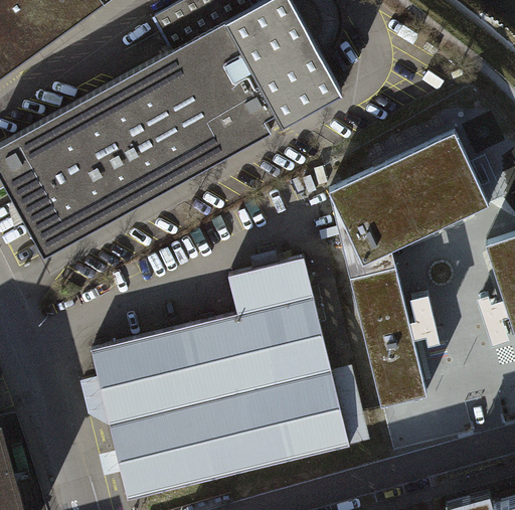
[(0,0),(0,80),(112,0),(0,0)]
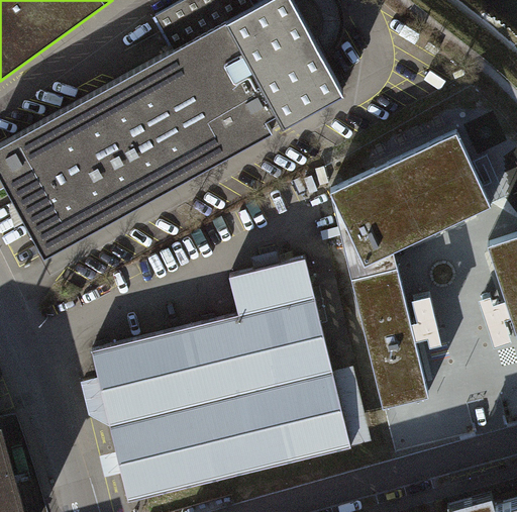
[(174,52),(0,146),(0,180),(43,260),(343,94),(291,0),(268,0),(254,8),(249,0),(188,0),(156,18),(174,52)]
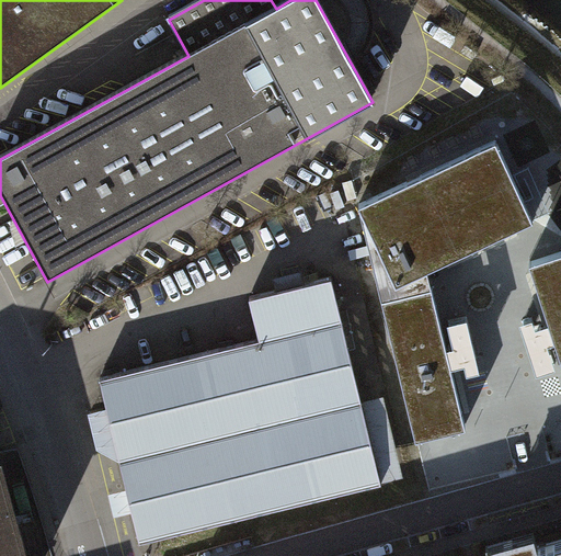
[(500,154),(362,218),(398,295),(427,282),(454,270),(536,231),(500,154)]
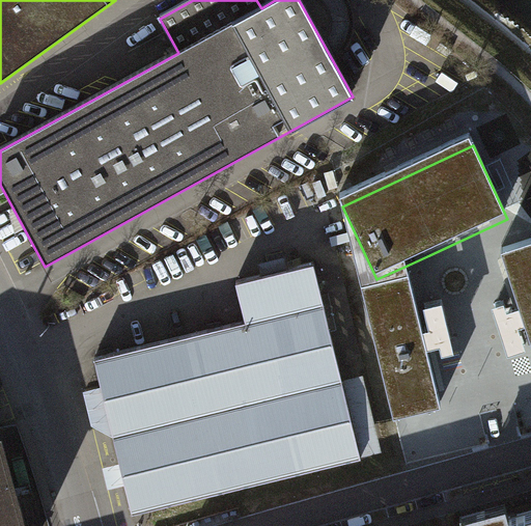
[(376,279),(342,206),(362,296),(409,284),(404,267),(376,279)]
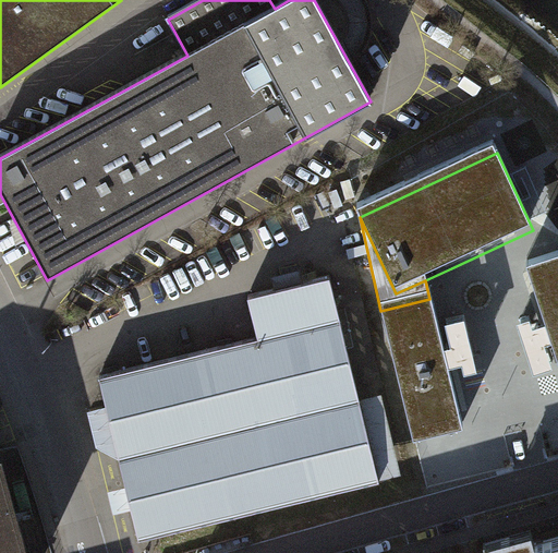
[(557,264),(530,274),(547,329),(533,334),(530,325),(518,329),(522,346),(534,381),(553,374),(545,351),(553,349),(557,364),(557,264)]
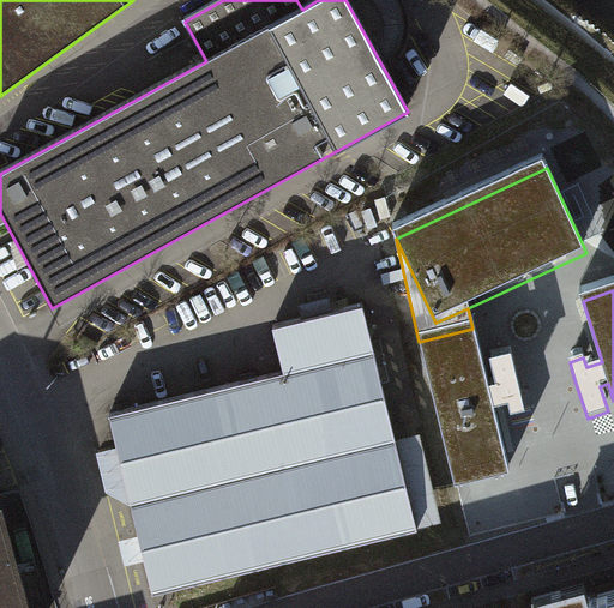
[(283,375),(109,419),(118,455),(101,458),(127,566),(144,561),(152,597),(441,527),(420,437),(396,443),(362,307),(272,330),(283,375)]
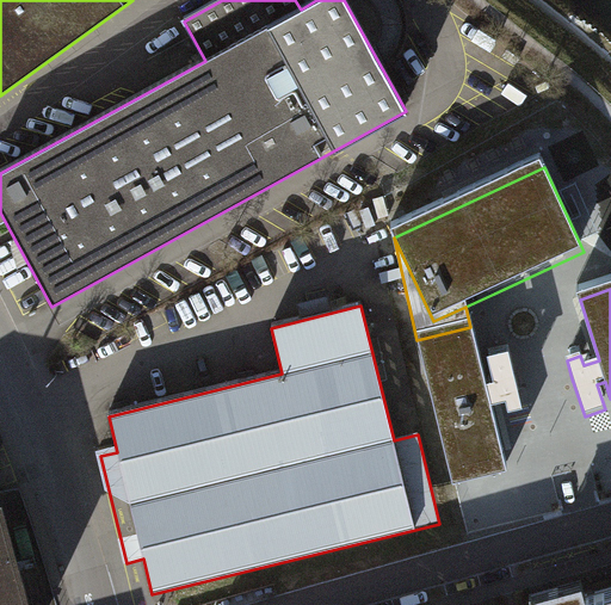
[(470,327),(417,340),(455,493),(508,480),(492,409),(505,406),(508,417),(524,413),(517,390),(510,356),(488,360),(494,387),(486,388),(470,327)]
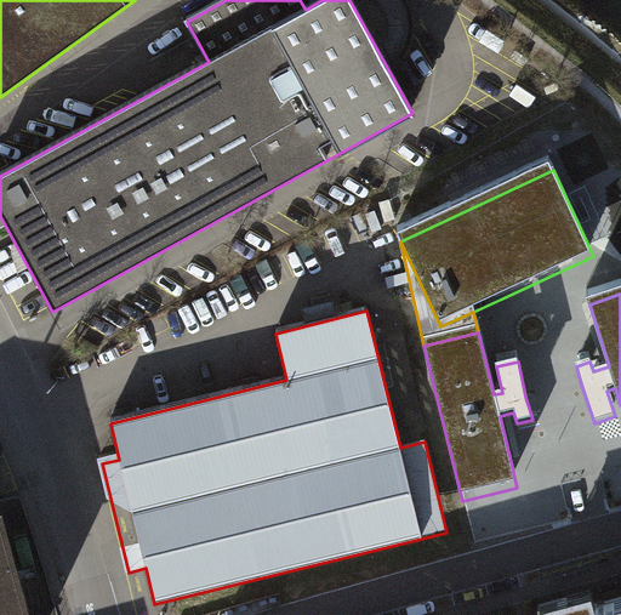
[(27,614),(0,518),(0,614),(27,614)]
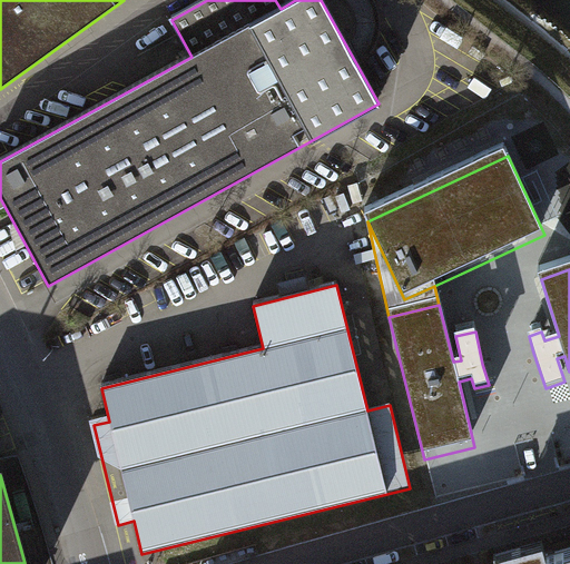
[(542,543),(493,556),(495,563),(569,563),(569,552),(547,558),(542,543)]
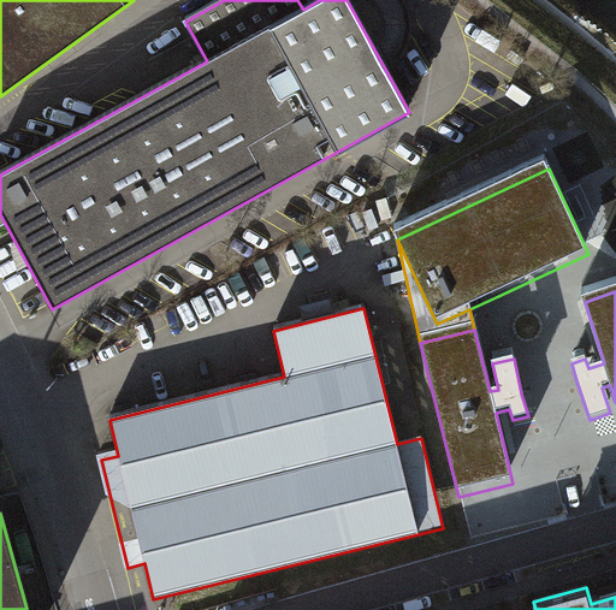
All buildings are outlined.
